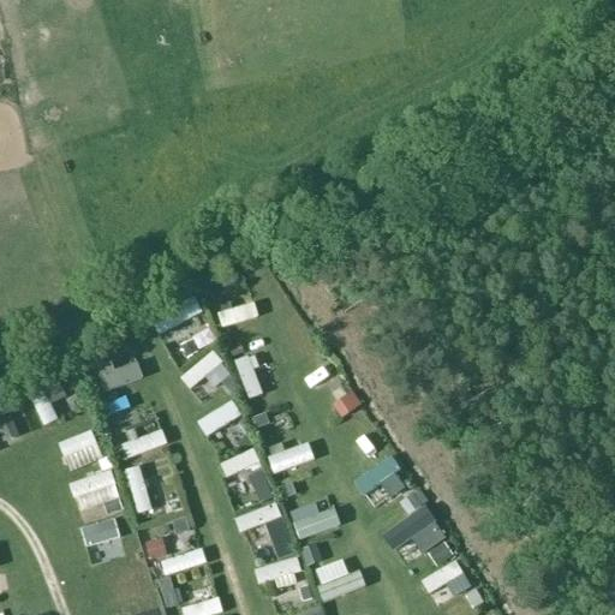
[(214,300),(222,332),(252,322),(244,292),(214,300)]
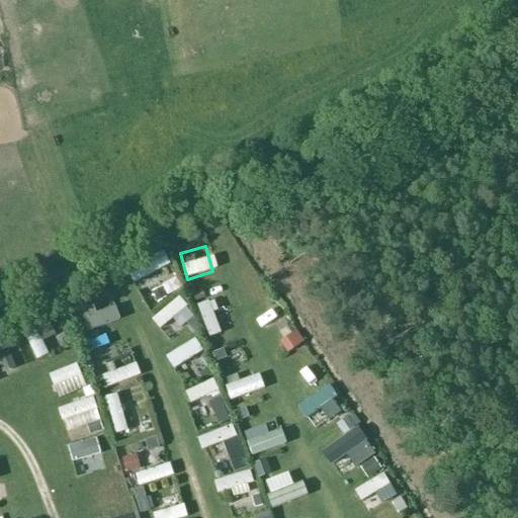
[(160,256),(134,279),(144,291),(170,268),(160,256)]
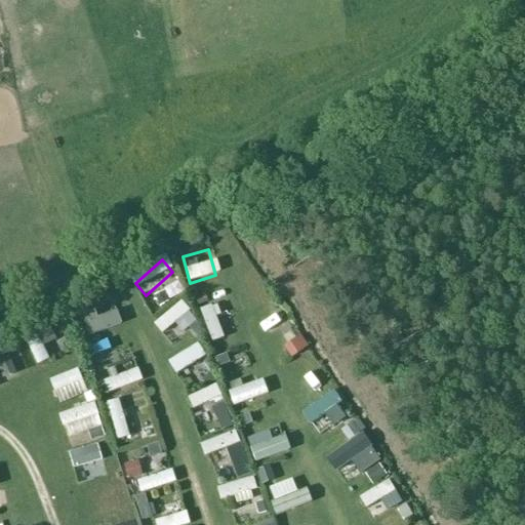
[(165,299),(179,286),(173,278),(158,291),(165,299)]
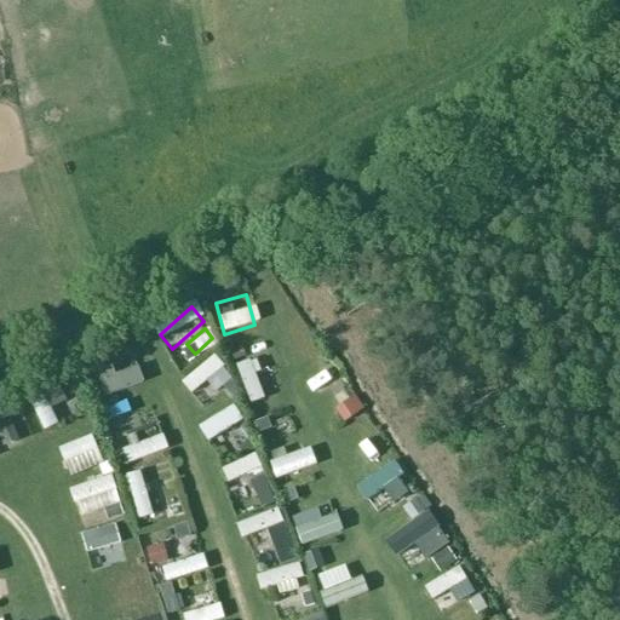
[(85,365),(89,377),(102,373),(107,388),(128,382),(124,363),(137,360),(135,351),(85,365)]
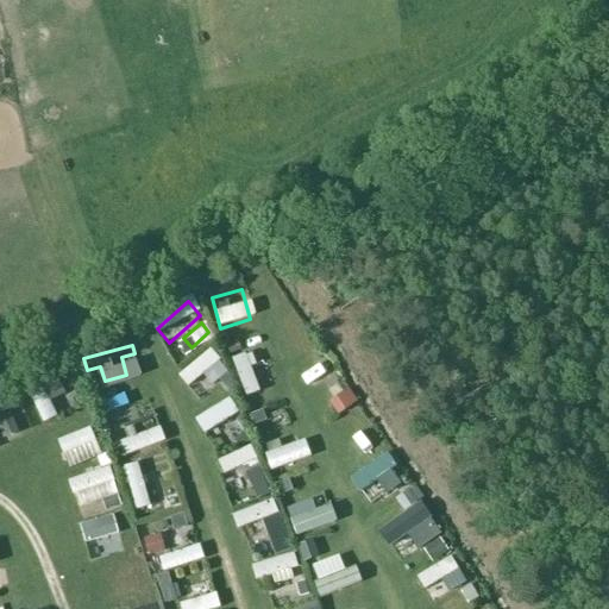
[(179,372),(188,385),(203,375),(212,385),(230,372),(211,347),(179,372)]
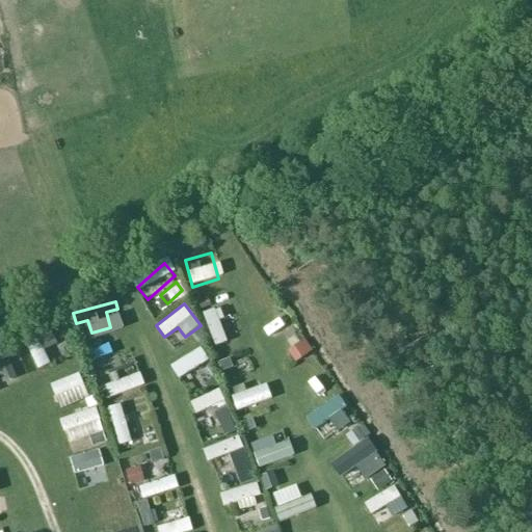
[(201,313),(214,345),(230,339),(217,307),(201,313)]
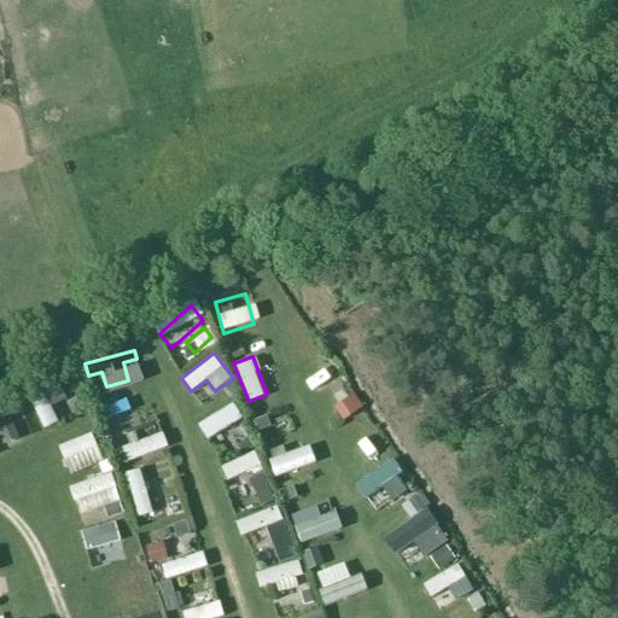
[(41,432),(60,425),(53,408),(66,403),(59,383),(28,395),(41,432)]
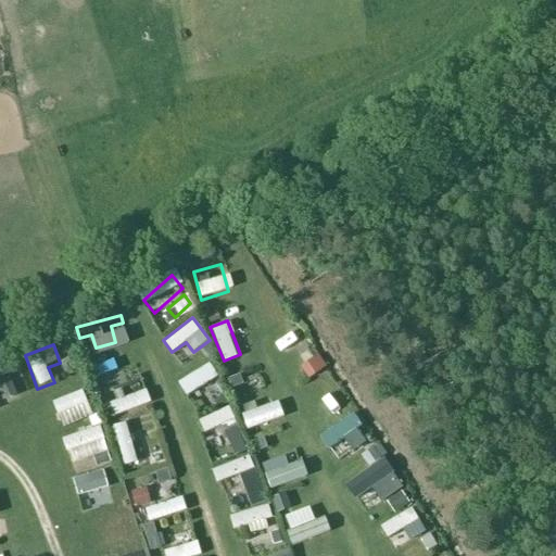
[(310,379),(328,369),(320,354),(301,364),(310,379)]
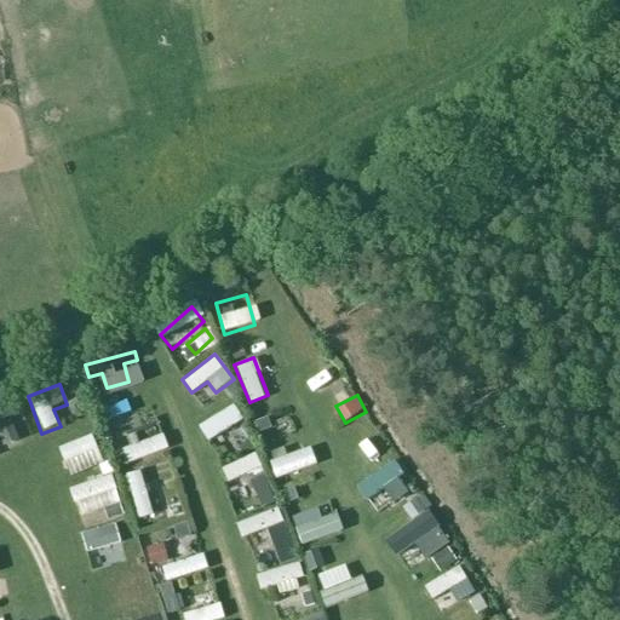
[(210,441),(245,420),(235,402),(200,423),(210,441)]
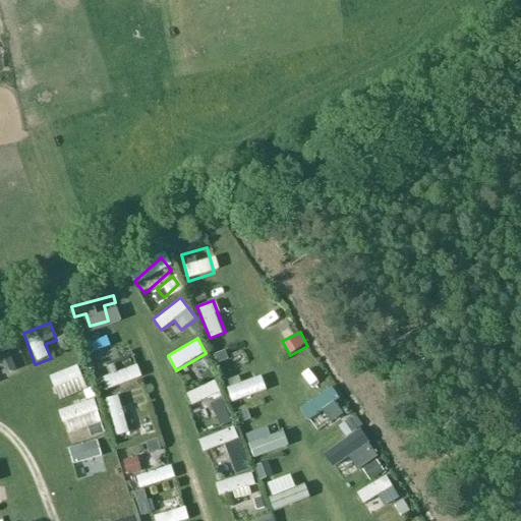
[(221,354),(236,348),(232,338),(217,344),(221,354)]
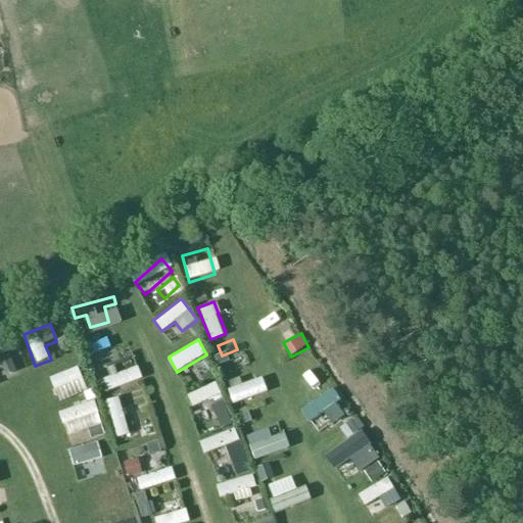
[(218,368),(241,393),(251,384),(228,359),(218,368)]
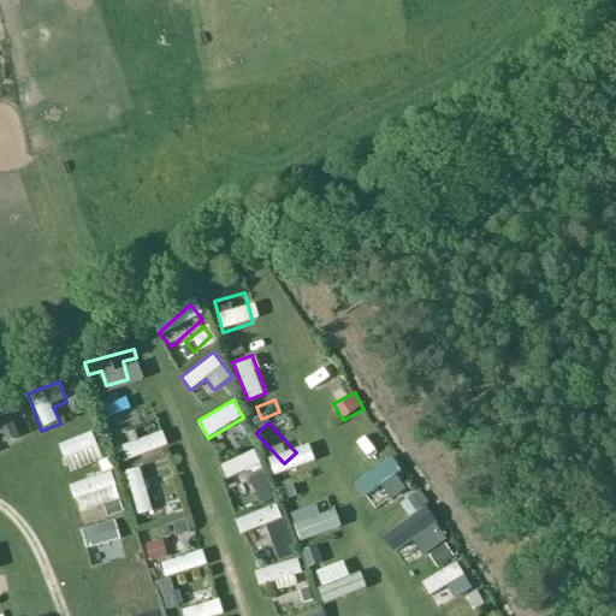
[(90,430),(59,444),(73,473),(105,457),(90,430)]
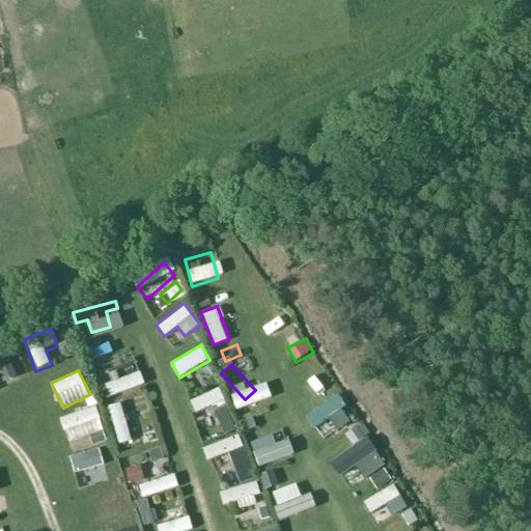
[(109,394),(144,387),(141,372),(107,380),(109,394)]
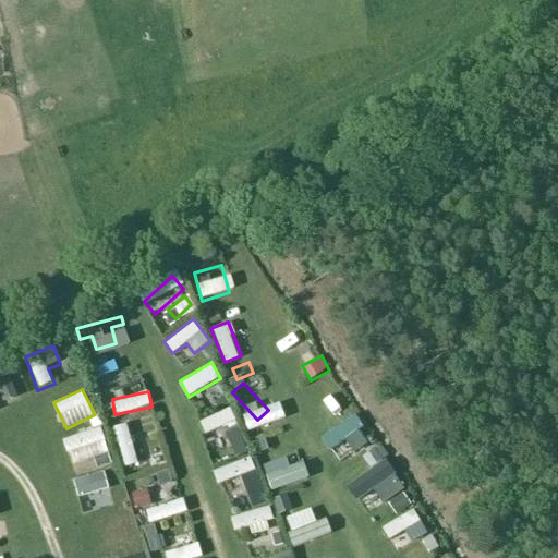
[(326,392),(315,399),(328,421),(339,414),(326,392)]
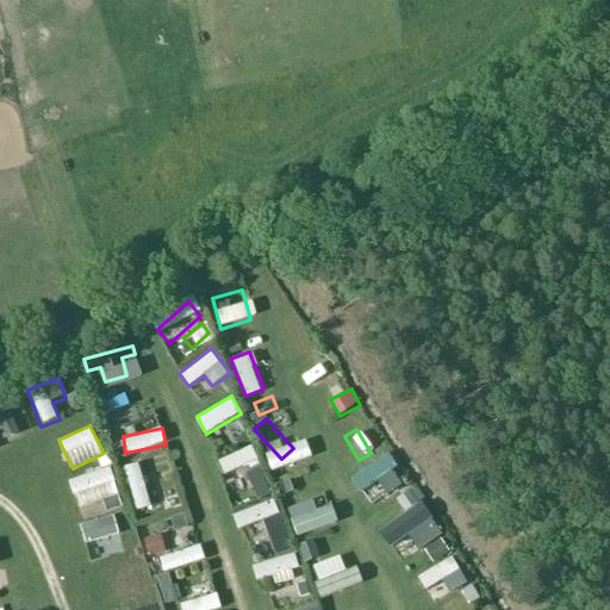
[(218,458),(225,477),(261,464),(253,444),(218,458)]
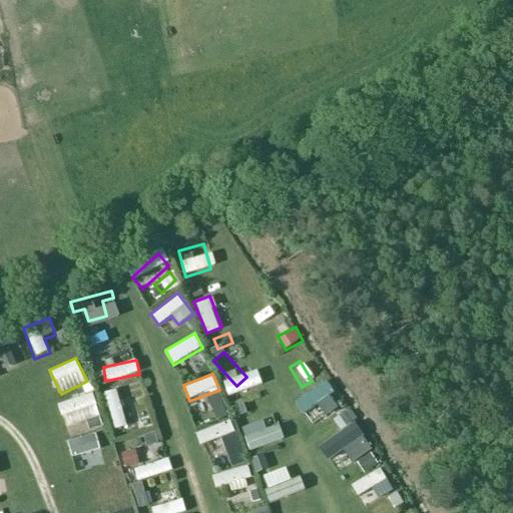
[(306,400),(322,385),(315,378),(299,393),(306,400)]
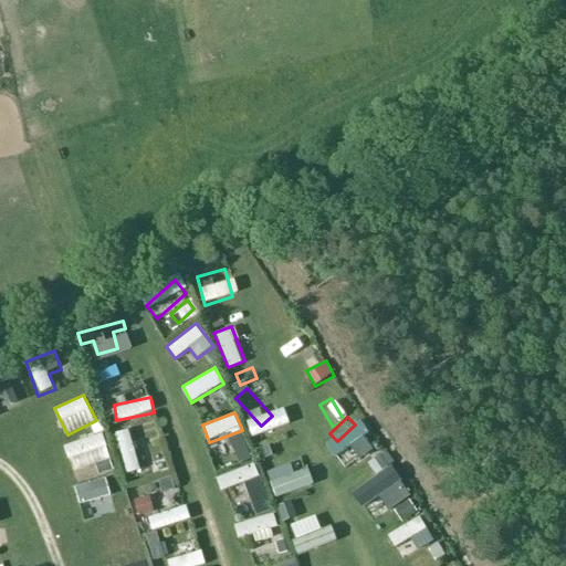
[(128,428),(115,431),(128,475),(142,472),(128,428)]
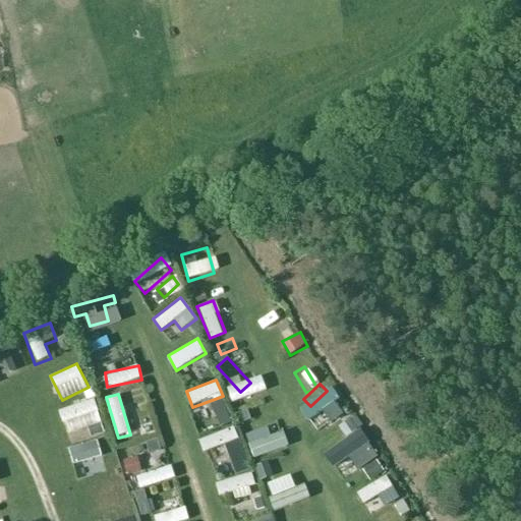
[(334,396),(306,405),(314,430),(342,422),(334,396)]
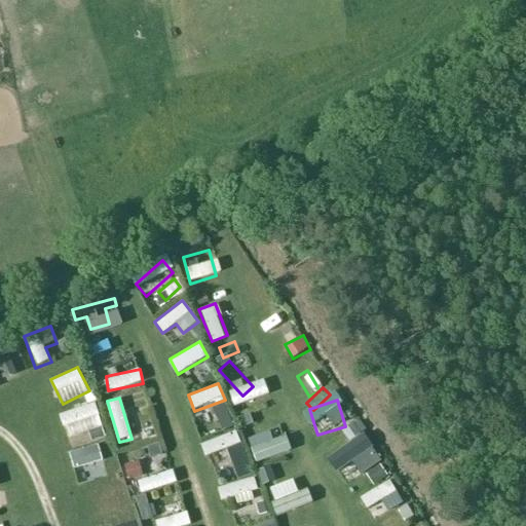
[(60,412),(67,436),(103,424),(96,402),(60,412)]
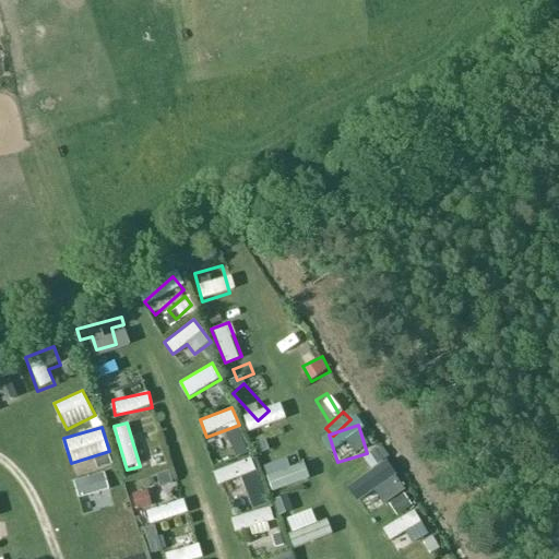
[(241,430),(211,436),(215,462),(246,456),(241,430)]
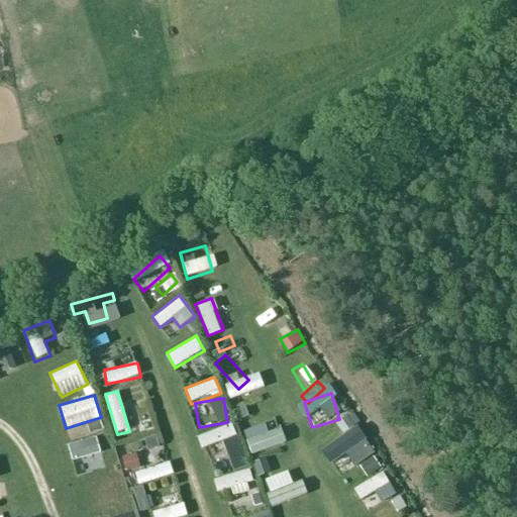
[(201,432),(210,457),(239,447),(230,422),(201,432)]
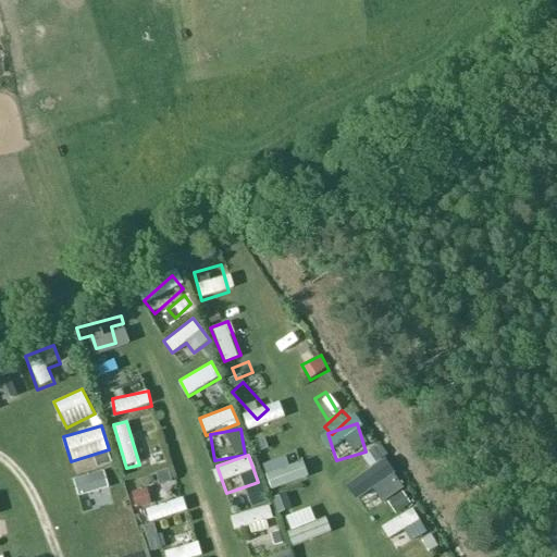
[(355,483),(363,496),(394,475),(385,462),(355,483)]
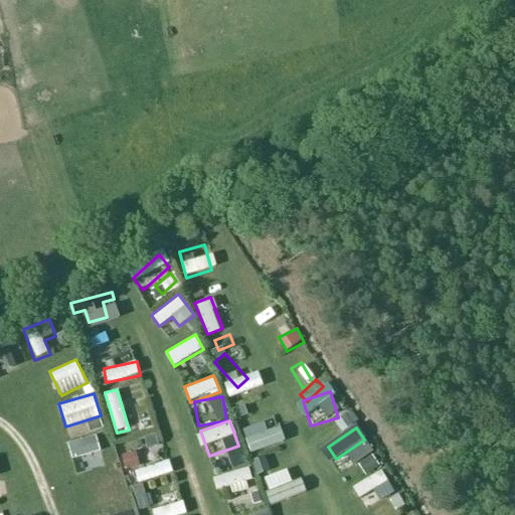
[(245,437),(250,455),(278,448),(274,430),(245,437)]
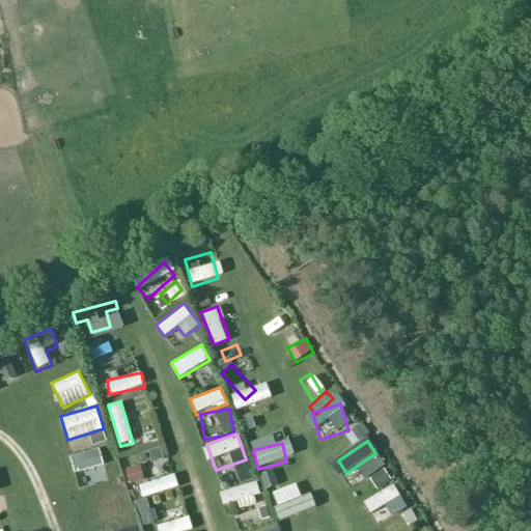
[(79,458),(82,474),(113,468),(110,452),(79,458)]
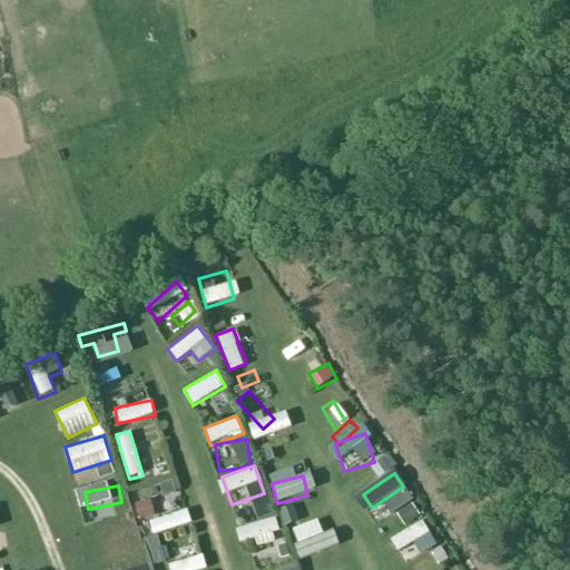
[(154,499),(156,526),(186,523),(185,497),(154,499)]
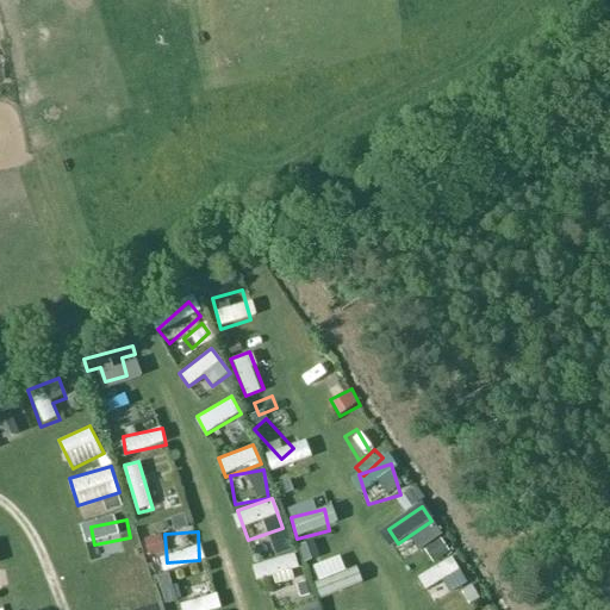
[(444,542),(428,547),(431,561),(448,558),(444,542)]
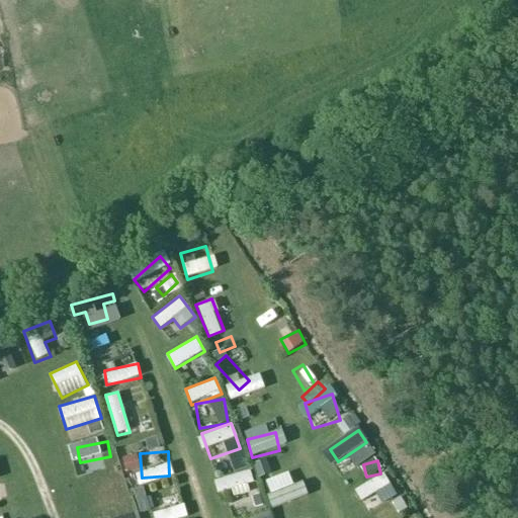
[(250,467),(214,479),(219,491),(254,479),(250,467)]
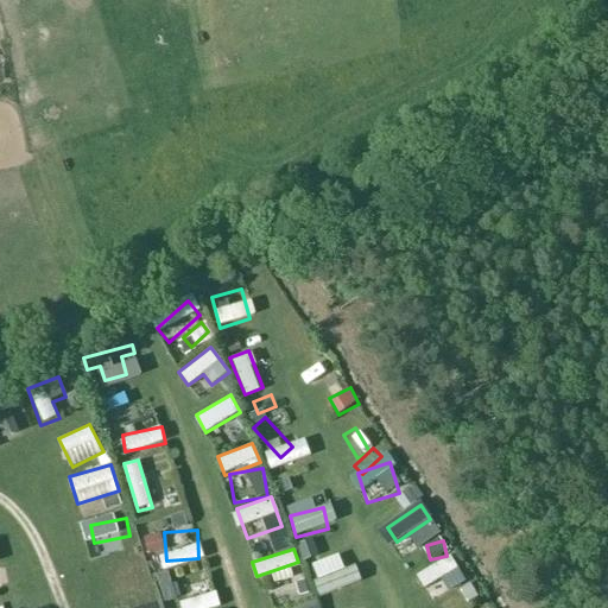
[(312,562),(318,577),(344,567),(339,551),(312,562)]
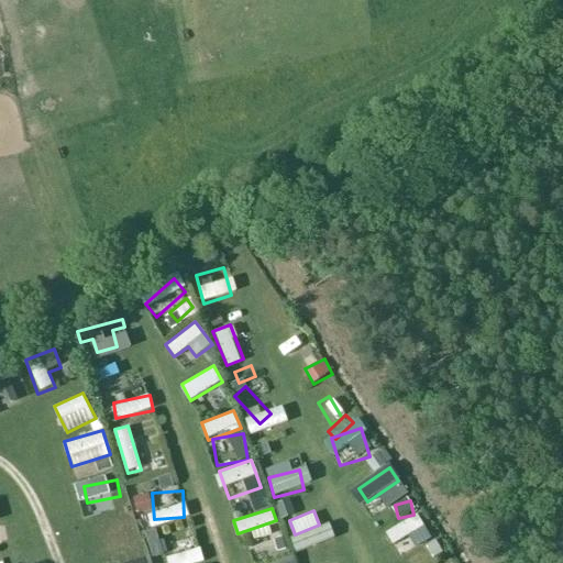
[(417,515),(386,533),(398,552),(407,547),(417,562),(423,562),(429,561),(421,548),(432,542),(426,531),(426,530),(417,515)]
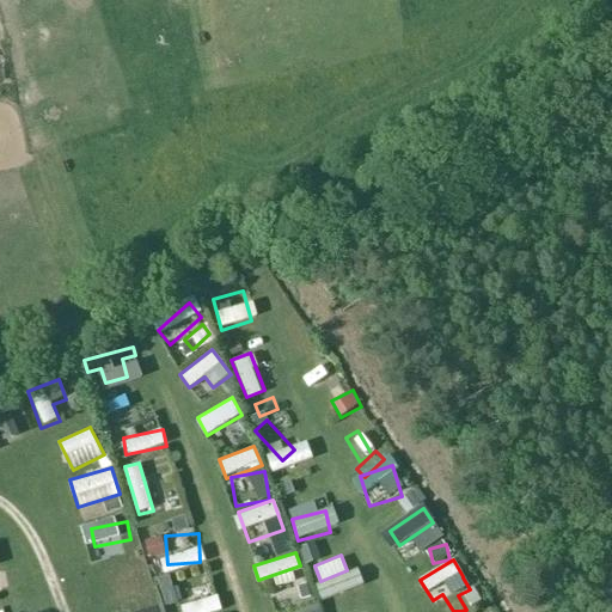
[(166,601),(181,598),(173,573),(159,576),(166,601)]
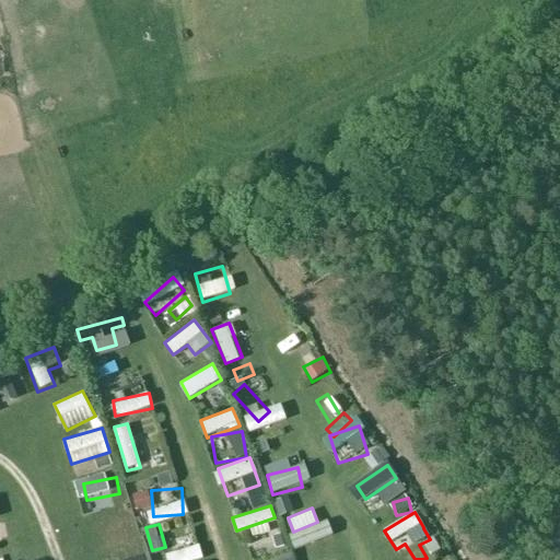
[(172,538),(175,547),(164,551),(167,559),(193,559),(205,556),(195,531),(172,538)]
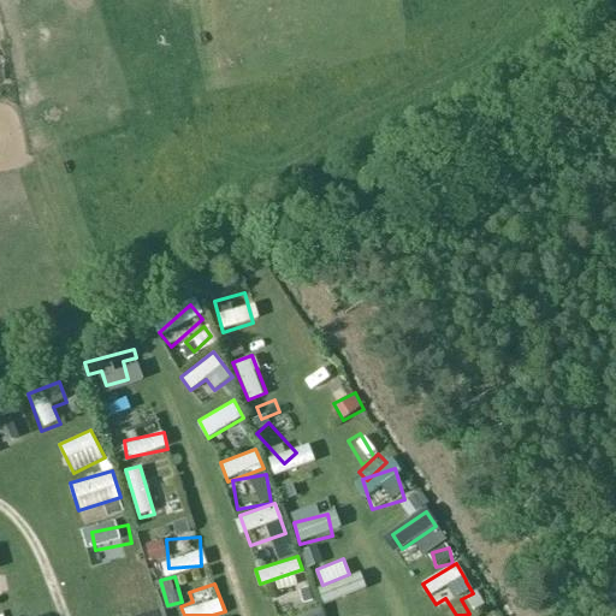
[(325,615),(324,603),(308,605),(308,615),(325,615)]
